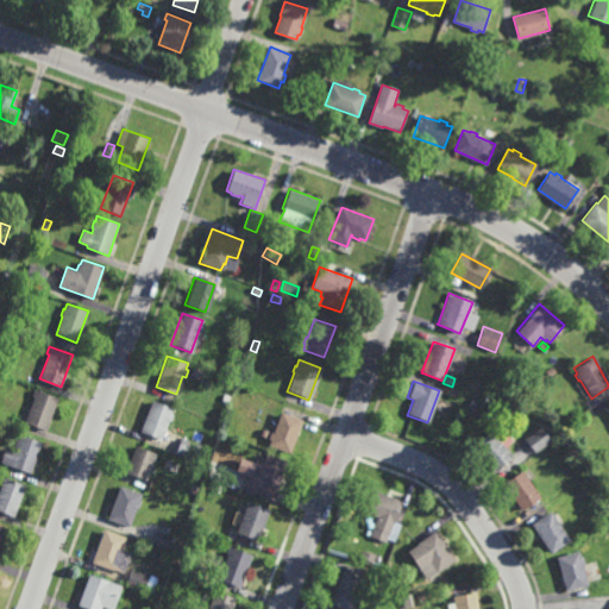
[(51,416),(50,416),(45,431),(24,422),(33,396),(32,395),(35,389),(58,399),(51,416)]
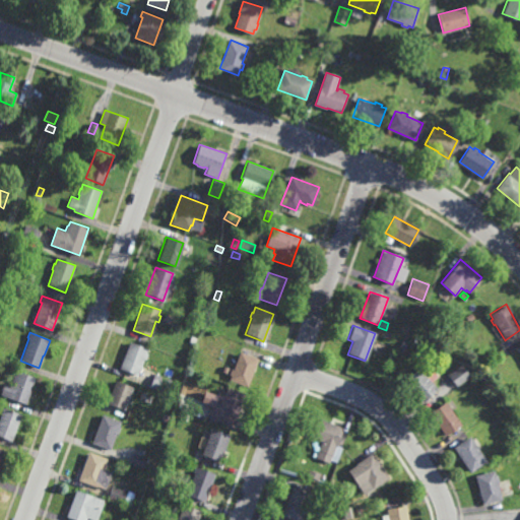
[(146,360),(144,360),(138,376),(119,368),(129,342),(147,349),(146,353),(148,354),(146,360)]
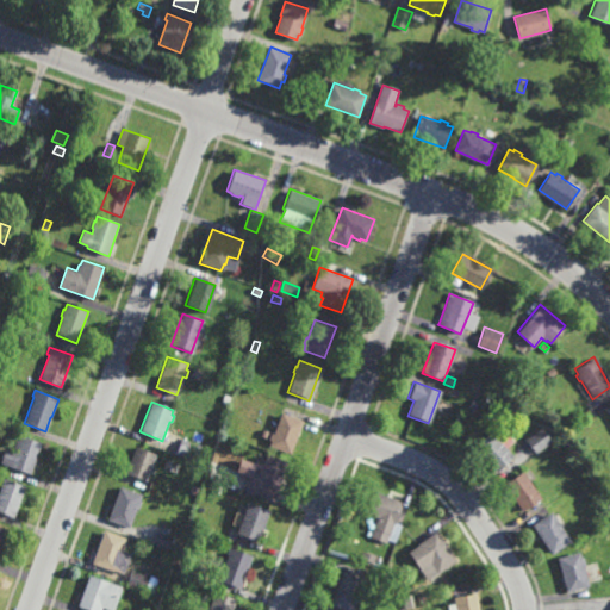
[(288,455),(266,448),(268,441),(266,441),(268,434),(272,435),(279,415),(300,422),(288,455)]
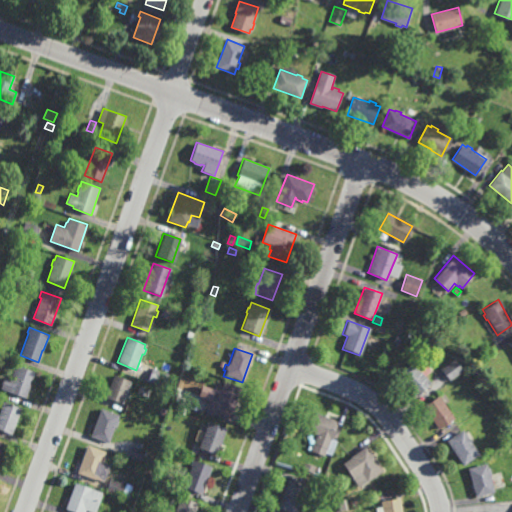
[(223,368),(217,367),(219,360),(225,362),(223,368)]
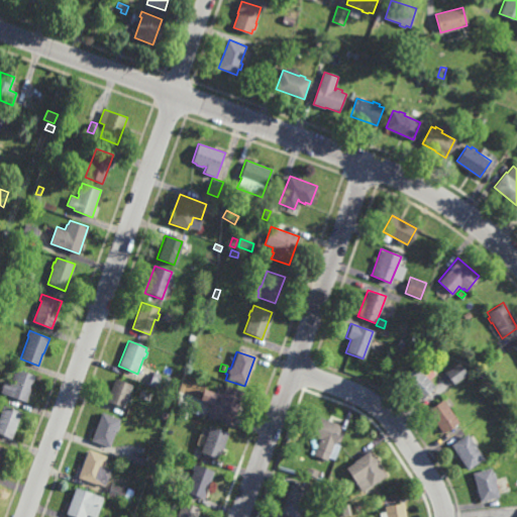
[(453,386),(444,375),(458,364),(468,376),(453,386)]
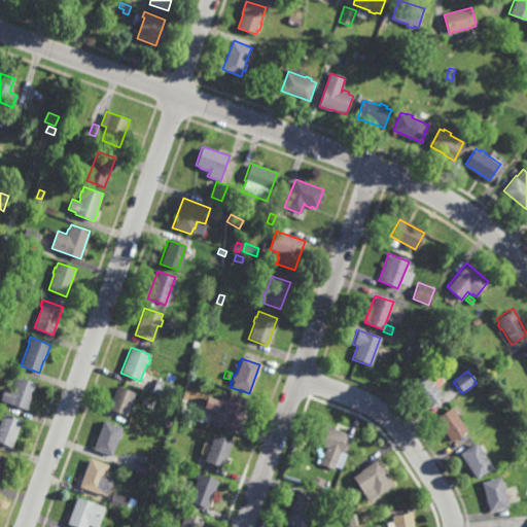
[(36,382),(26,409),(1,399),(5,386),(13,389),(14,387),(12,386),(14,379),(15,380),(18,376),(36,382)]
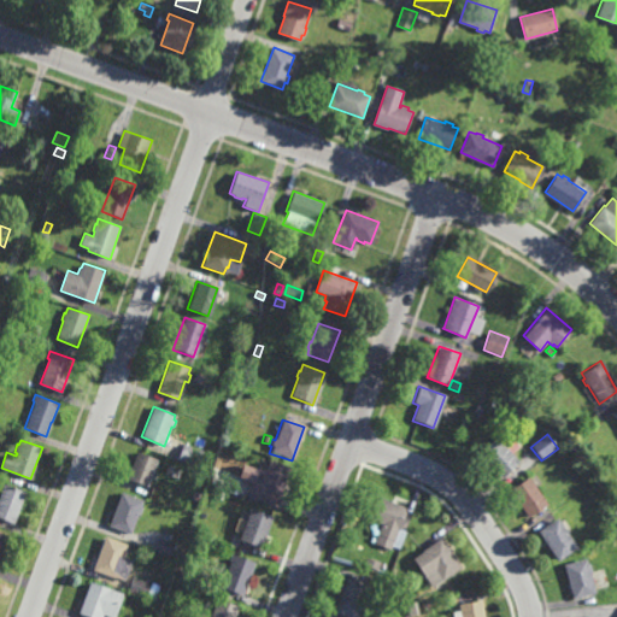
[(501,480),(479,456),(495,440),(518,464),(501,480)]
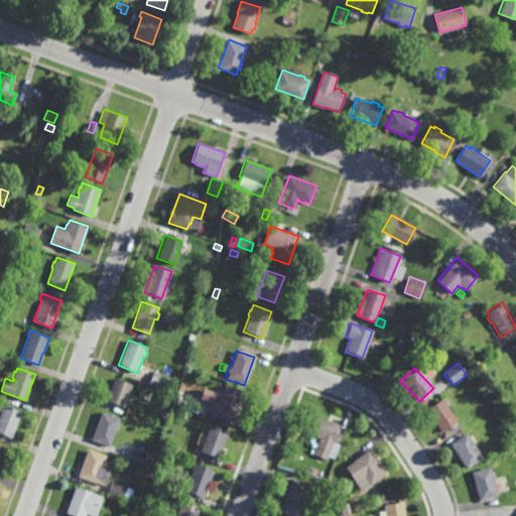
[(165,390),(148,384),(153,371),(170,377),(165,390)]
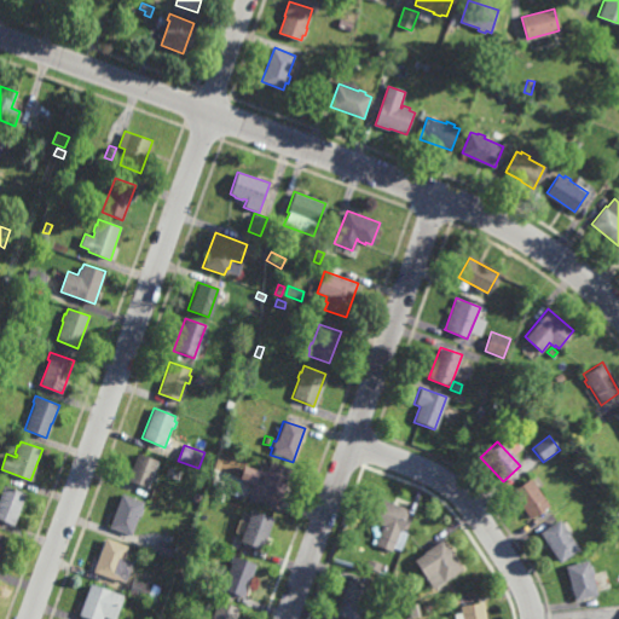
[(146,490),(127,482),(138,453),(157,461),(146,490)]
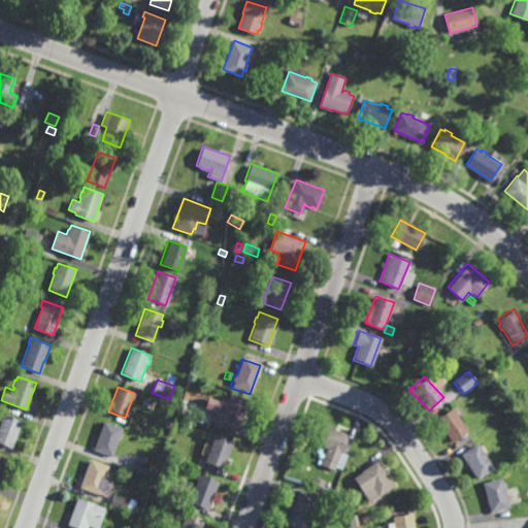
[(235,436),(210,428),(219,401),(226,404),(228,395),(246,400),(235,436)]
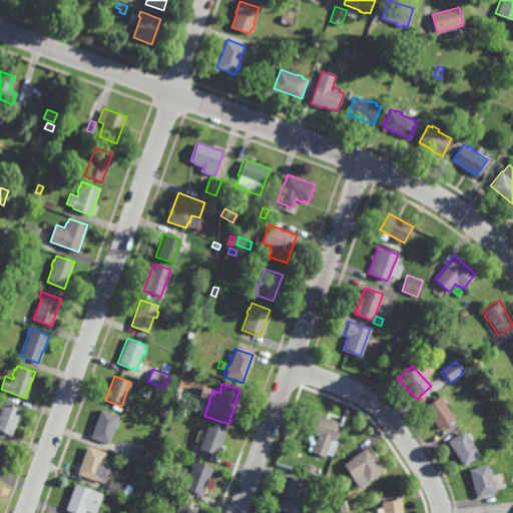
[(439,433),(423,410),(438,398),(455,421),(439,433)]
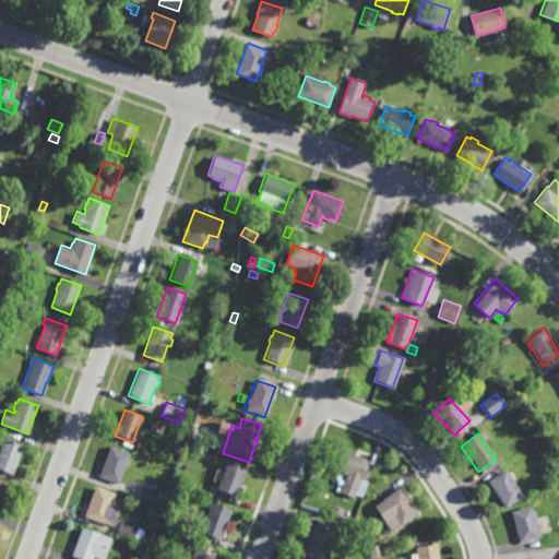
[(12,474),(0,468),(0,445),(3,438),(23,445),(12,474)]
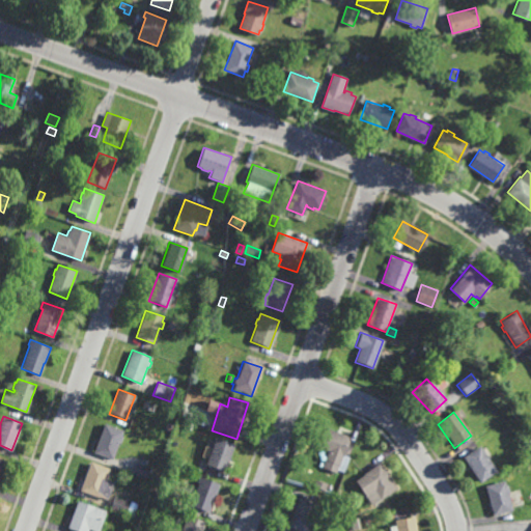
[(113,459),(94,453),(105,424),(123,431),(113,459)]
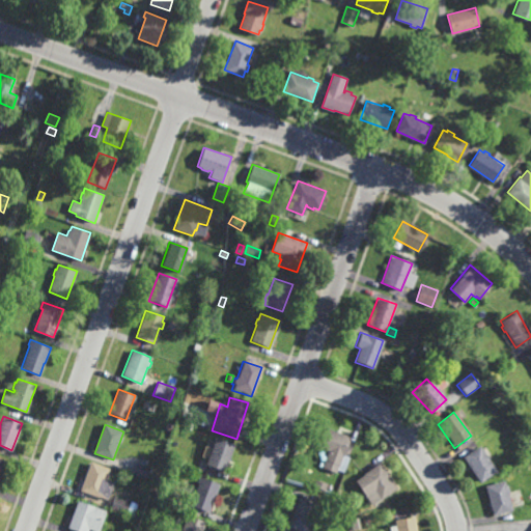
[(343,457),(342,457),(336,475),(322,470),(328,451),(316,447),(323,429),(350,439),(343,457)]
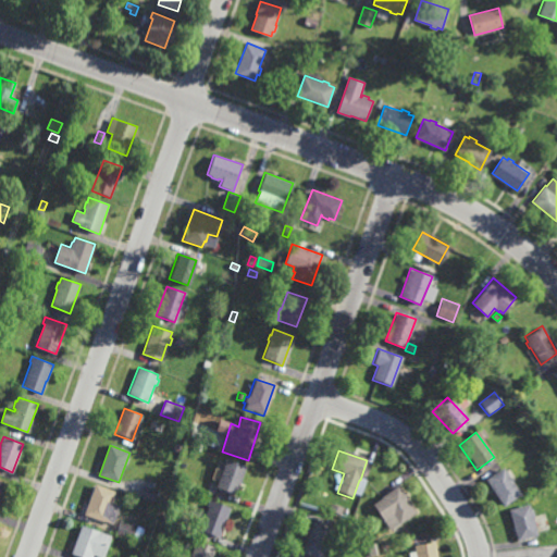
[(243,468),(233,497),(213,491),(223,461),(243,468)]
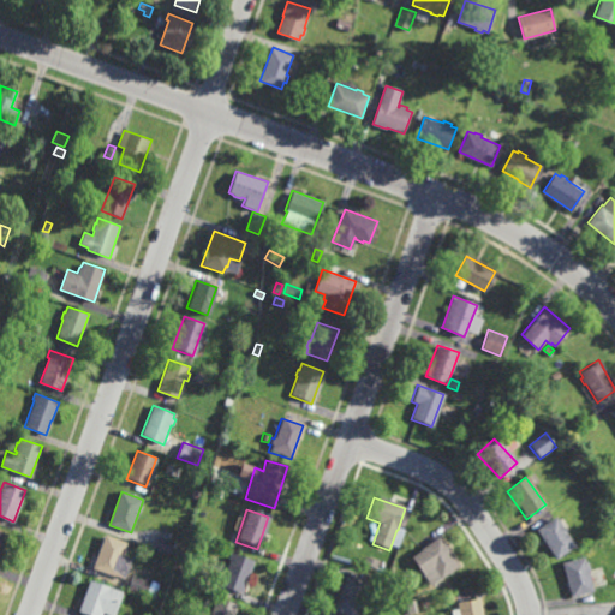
[(573,548),(555,561),(535,532),(554,519),(573,548)]
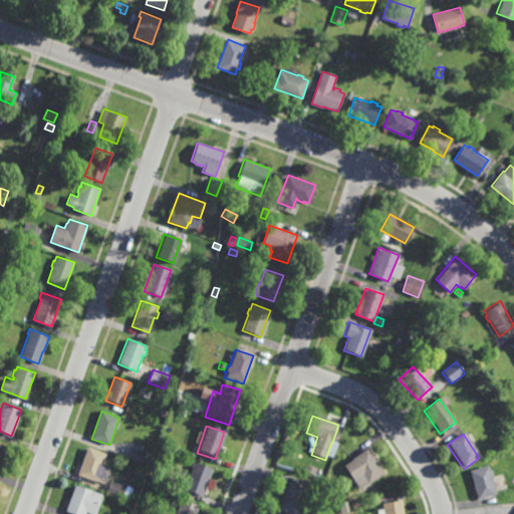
[(104,484),(96,481),(95,482),(78,475),(88,448),(105,454),(103,460),(105,461),(103,466),(110,468),(104,484)]
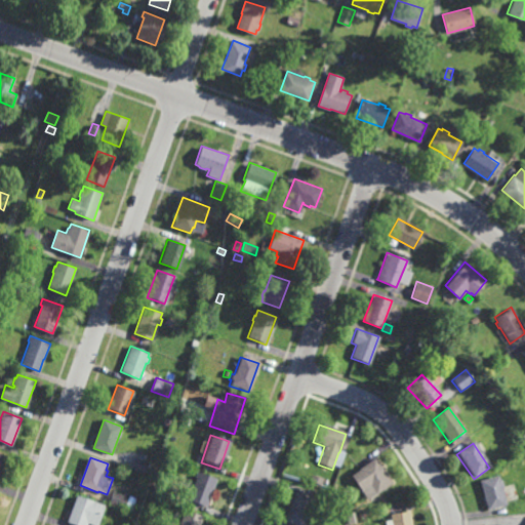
[(145,473),(132,469),(135,458),(148,463),(145,473)]
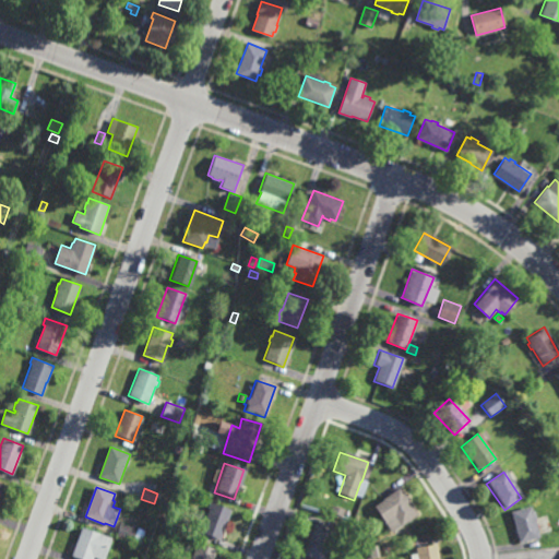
[(417,516),(401,528),(396,523),(395,524),(392,520),(384,524),(372,508),(399,489),(417,516)]
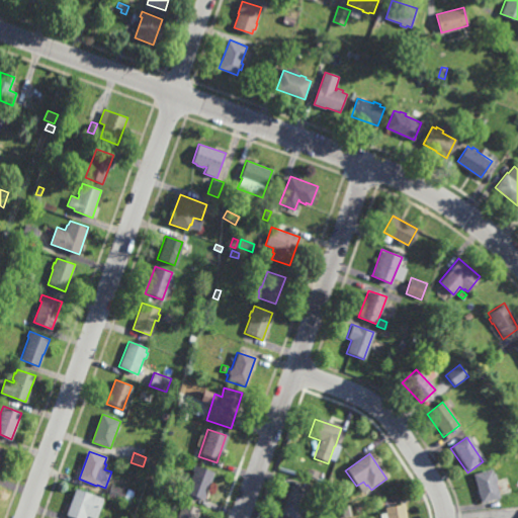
[(203,498),(185,492),(192,472),(190,472),(192,466),(212,473),(203,498)]
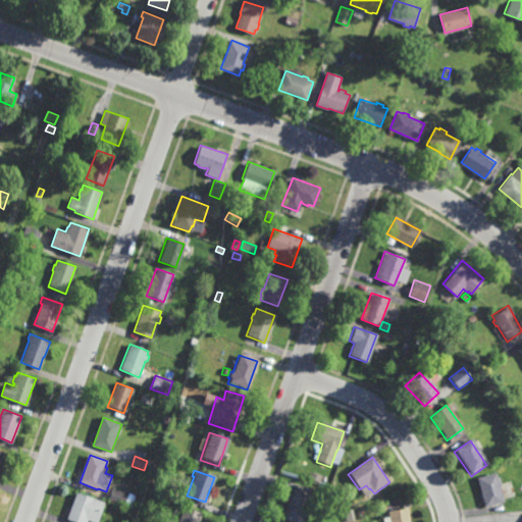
[(484,505),(476,479),(494,473),(497,479),(499,479),(500,485),(499,485),(503,500),(484,505)]
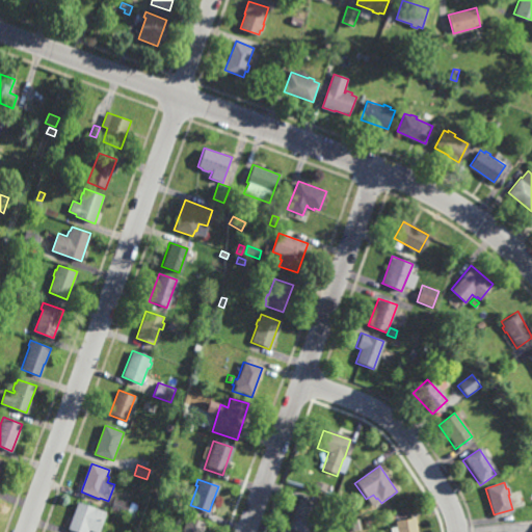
[(127,514),(111,509),(115,498),(131,503),(127,514)]
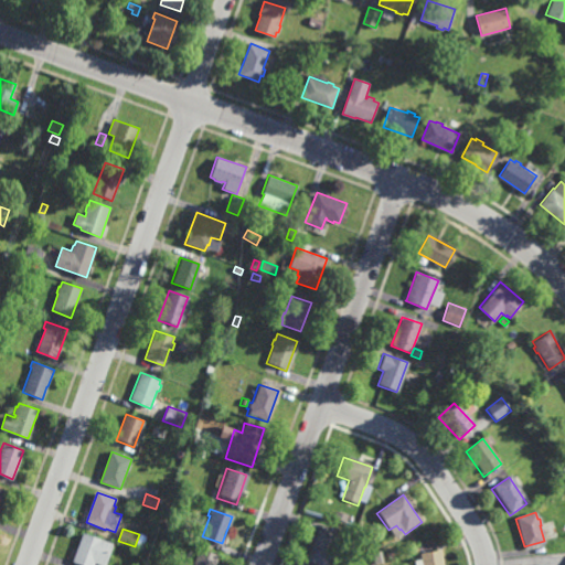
[(105,564),(95,562),(93,564),(85,564),(73,561),(84,531),(114,542),(105,564)]
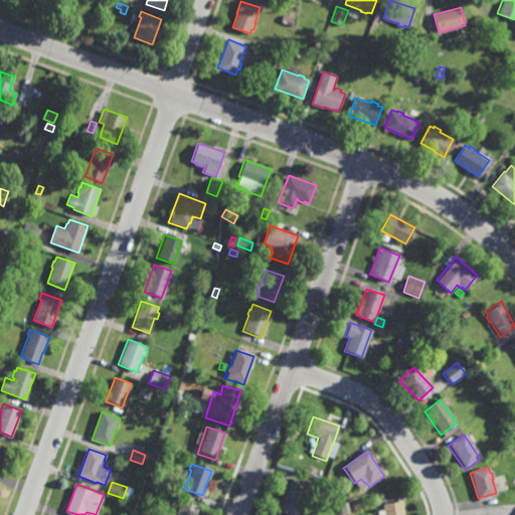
[(297,514),(279,508),(288,485),(305,491),(297,514)]
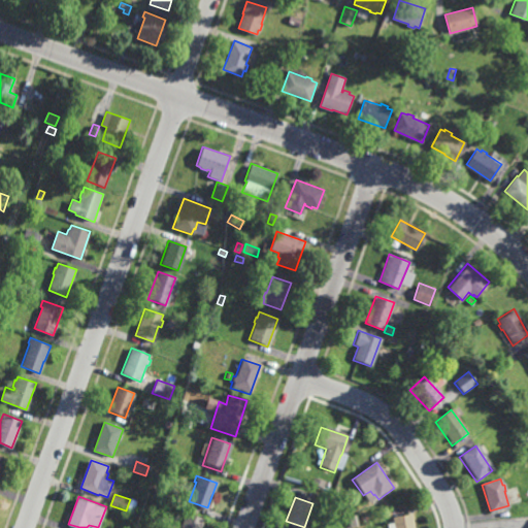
[(343,512),(340,505),(345,503),(349,509),(343,512)]
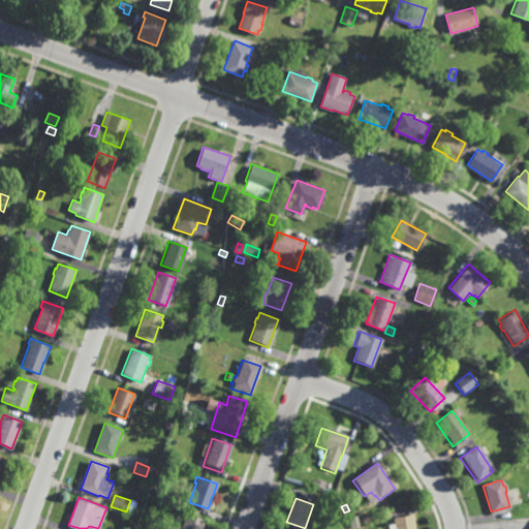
[(198,528),(178,528),(182,517),(180,517),(182,510),(203,518),(198,528)]
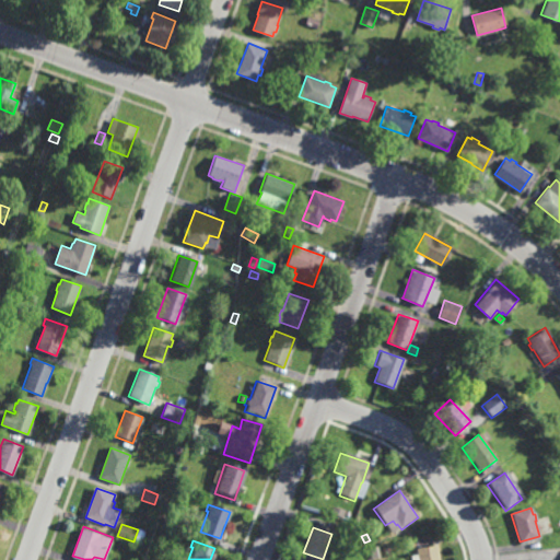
[(438,559),(411,559),(410,553),(415,552),(413,545),(435,541),(438,559)]
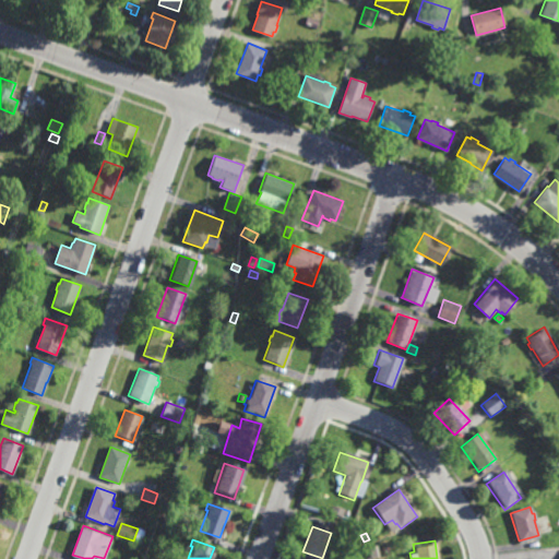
[(371,557),(368,545),(376,543),(379,555),(371,557)]
